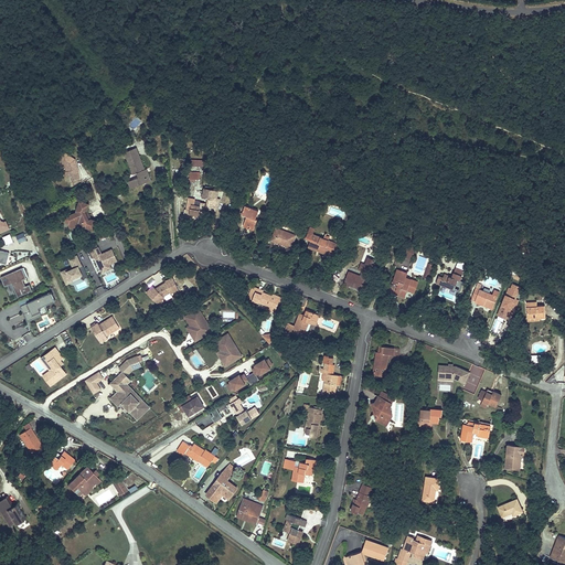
[(132,181),(135,188),(144,184),(142,181),(147,179),(148,177),(146,170),(144,171),(136,149),(128,152),(129,158),(126,159),(132,176),(137,174),(138,179),(132,181)]
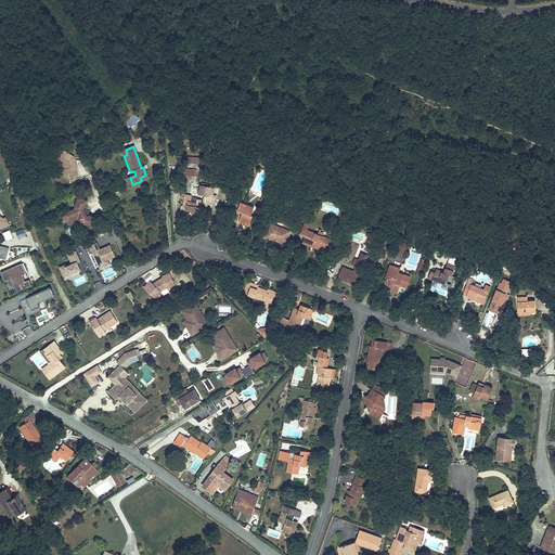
[(62,150),(56,160),(63,165),(64,169),(67,168),(68,173),(69,178),(78,176),(75,162),(73,162),(73,159),(74,157),(62,150)]
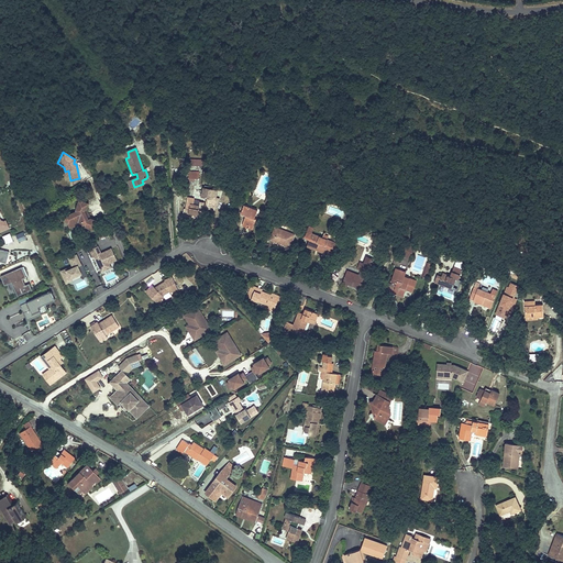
[(257,191),(266,195),(272,177),(263,175),(257,191)]
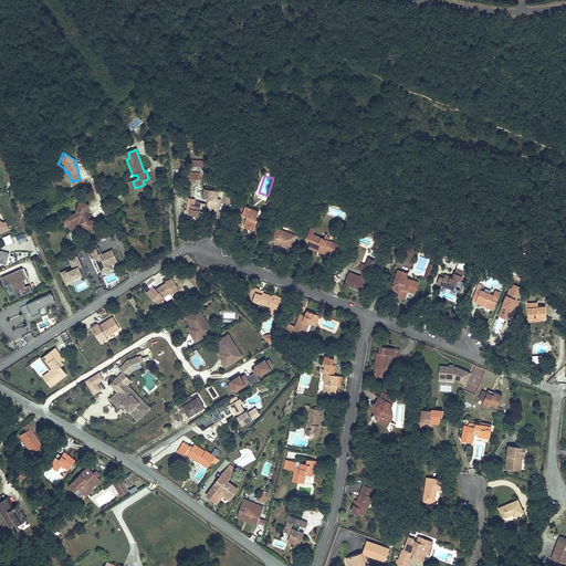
[(222,194),(209,190),(207,199),(212,200),(215,200),(212,210),(221,212),(224,202),(220,201),(222,194)]
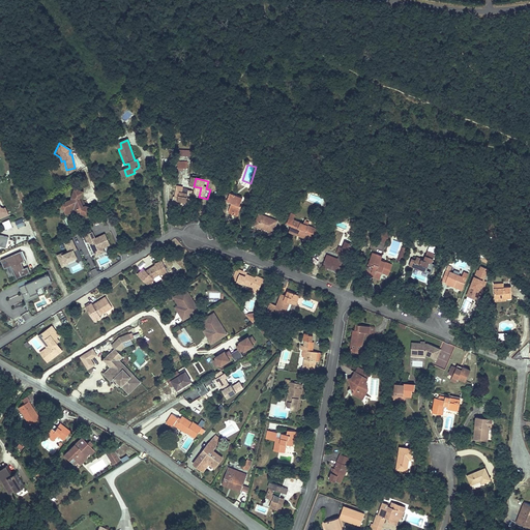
[(194,200),(196,193),(192,192),(192,190),(186,189),(186,188),(180,187),(178,198),(177,198),(177,202),(177,203),(178,203),(178,204),(186,205),(186,203),(189,203),(190,199),(194,200)]
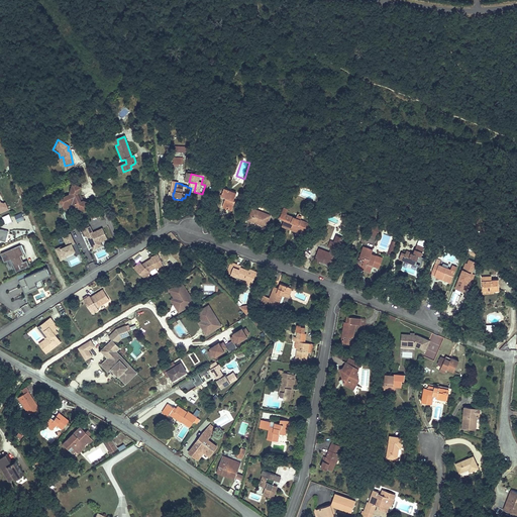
[(69,202),(71,207),(75,205),(76,208),(85,211),(88,204),(82,201),(79,193),(81,188),(73,185),(70,194),(70,195),(60,200),(62,205),(69,202)]
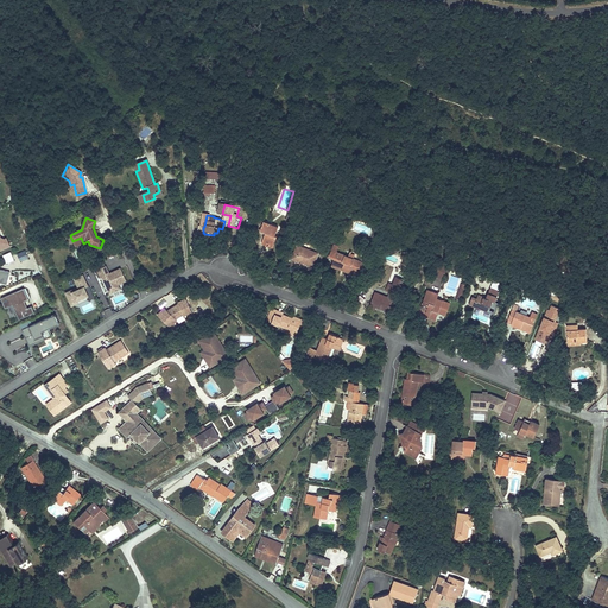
[(265,233),(268,225),(261,222),(259,230),(265,233)]
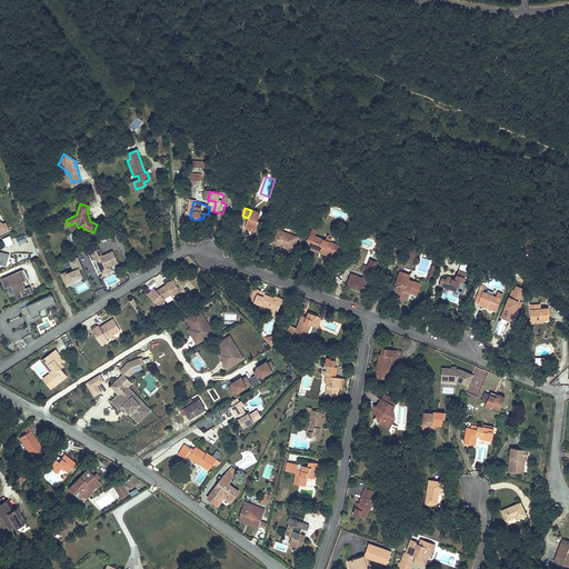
[(259,235),(262,223),(261,222),(263,216),(251,210),(248,218),(252,219),(251,222),(250,222),(248,230),(259,235)]
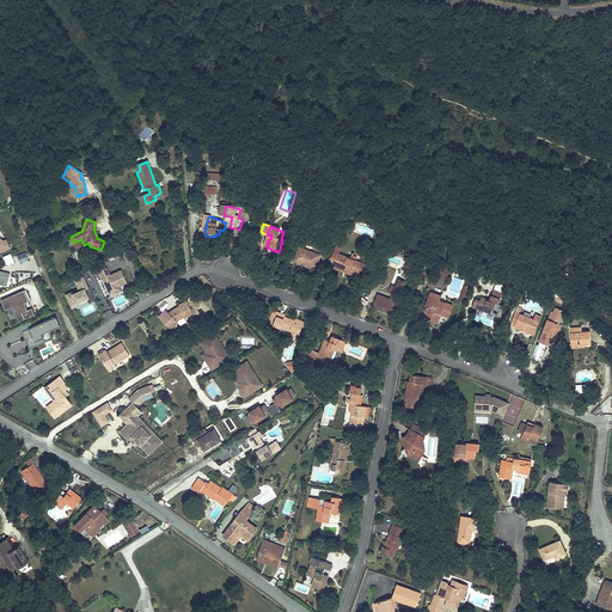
[(80,249),(74,252),(81,267),(86,263),(80,249)]
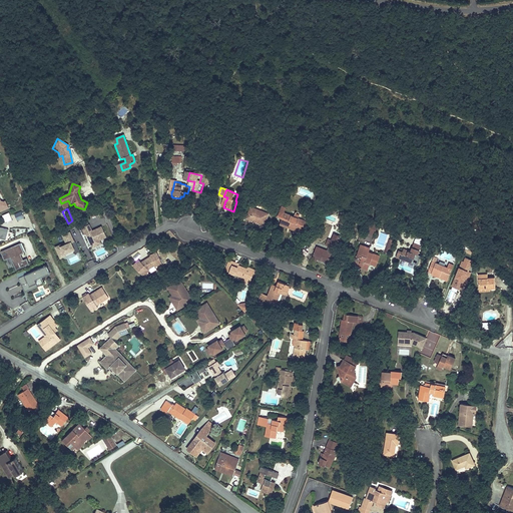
[(271,217),(253,210),(249,220),(267,227),(271,217)]
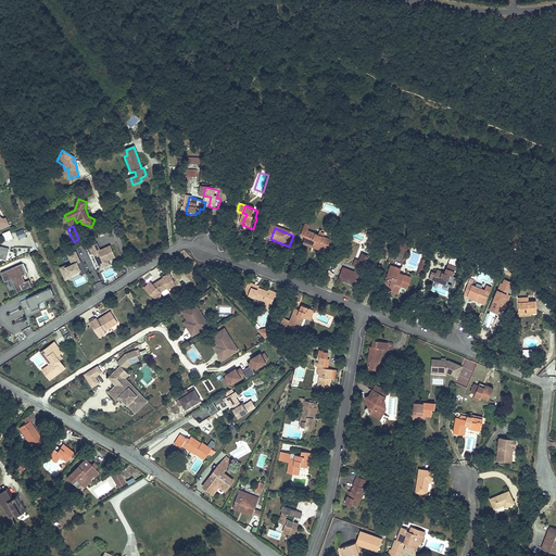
[(26,237),(23,230),(16,234),(20,239),(26,237)]
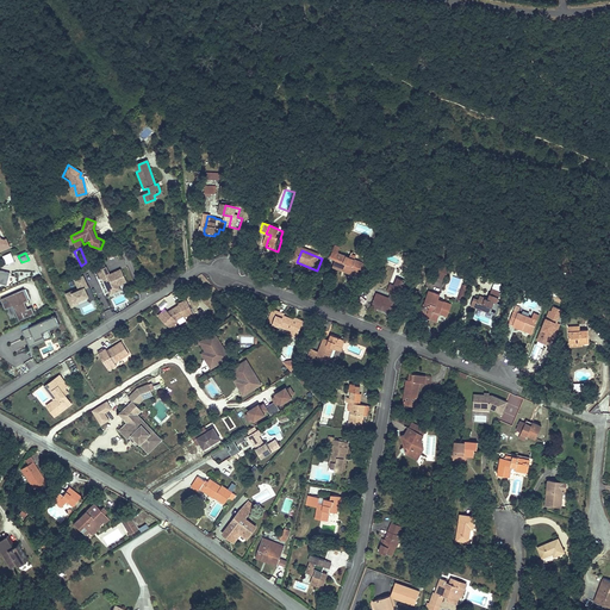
[(13,261),(11,254),(4,257),(6,265),(13,261)]
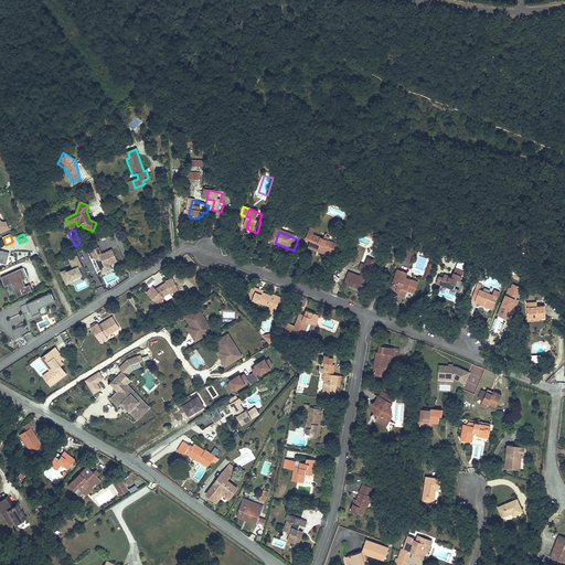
[(318,238),(313,251),(323,255),(324,253),(334,257),(339,247),(318,238)]
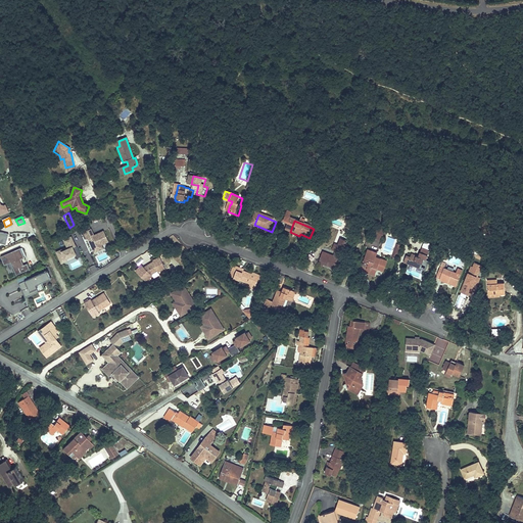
[(107,242),(102,232),(93,236),(90,229),(83,233),(86,239),(87,239),(93,251),(98,249),(97,247),(100,245),(107,242)]
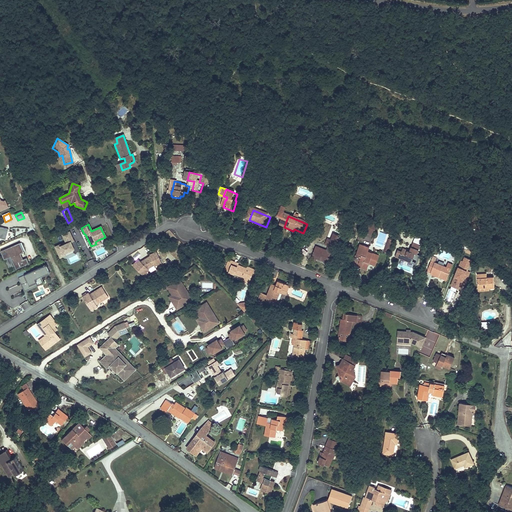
[(106,224),(102,226),(107,237),(112,235),(106,224)]
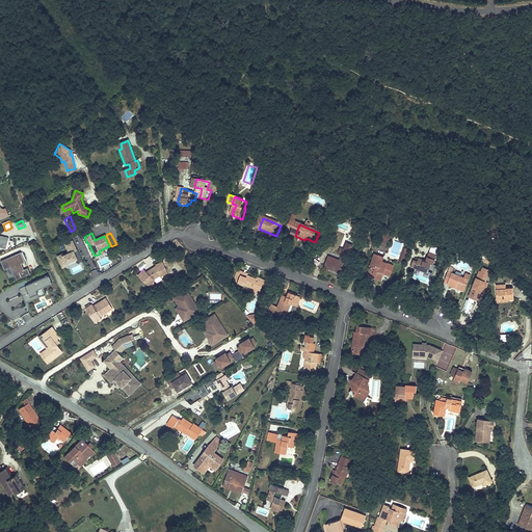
[(396,237),(389,234),(384,244),(392,247),(396,237)]
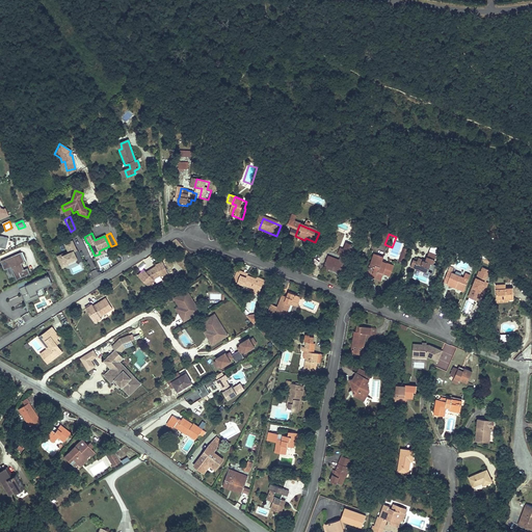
[(65,264),(80,258),(78,253),(77,254),(76,250),(72,242),(64,245),(68,251),(69,251),(70,254),(62,257),(62,255),(57,257),(61,268),(67,266),(65,264)]
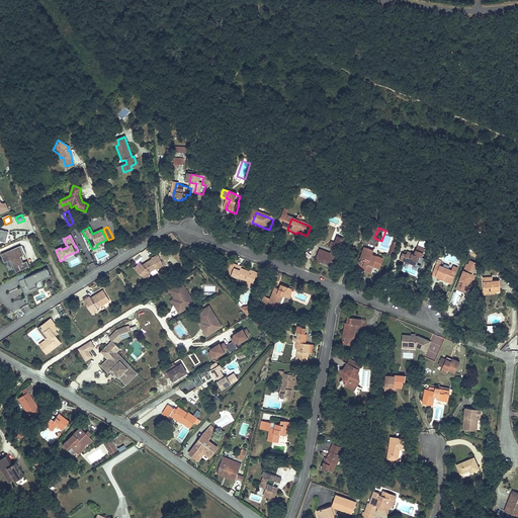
[(319,263),(333,269),(335,265),(338,266),(347,243),(340,240),(333,257),(323,253),(319,263)]
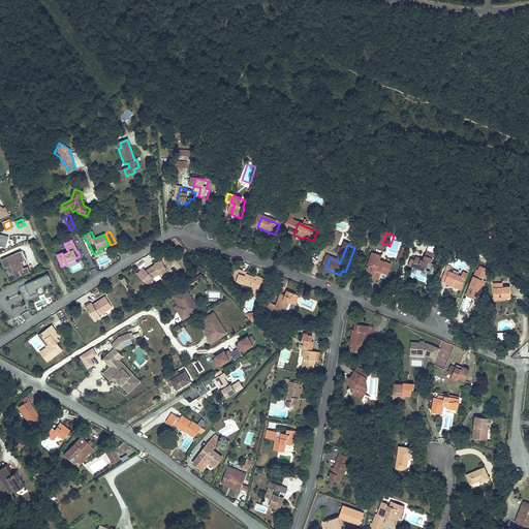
[(401,246),(397,258),(401,259),(406,248),(401,246)]
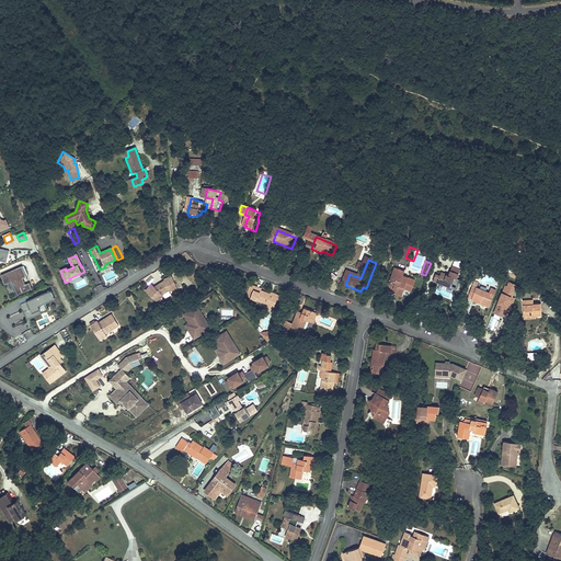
[(26,292),(21,279),(23,278),(26,277),(22,266),(0,276),(4,285),(11,282),(18,295),(26,292)]
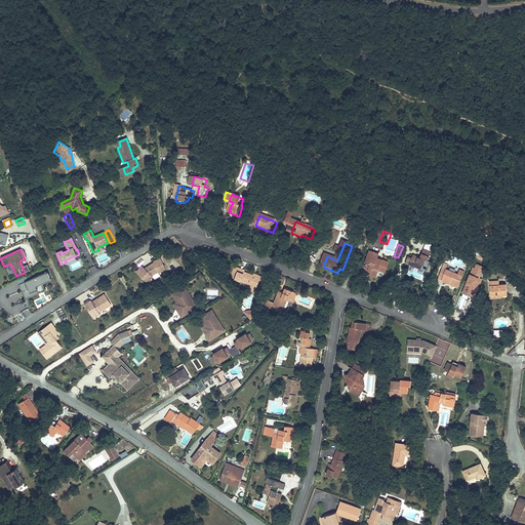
[(402,257),(401,257),(398,265),(402,266),(407,253),(405,252),(402,257)]
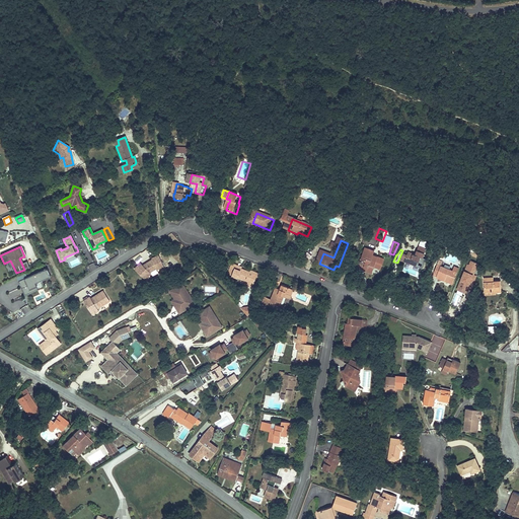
[(367,250),(359,271),(374,277),(377,271),(383,274),(387,265),(375,260),(377,254),(367,250)]
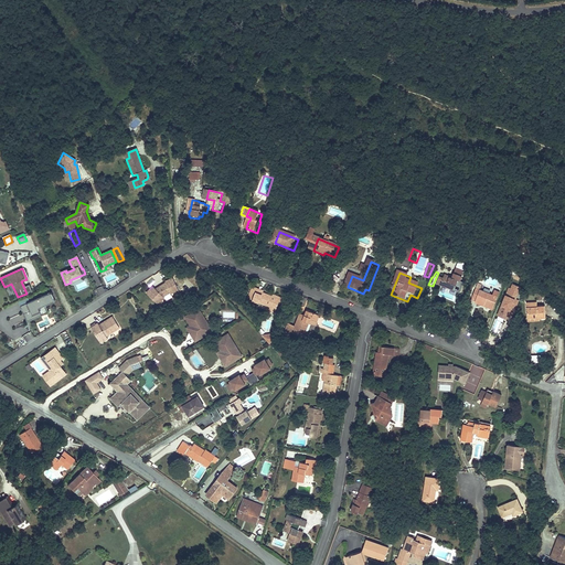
[(443,283),(439,289),(456,296),(460,285),(462,286),(467,276),(459,273),(455,283),(447,280),(446,284),(443,283)]
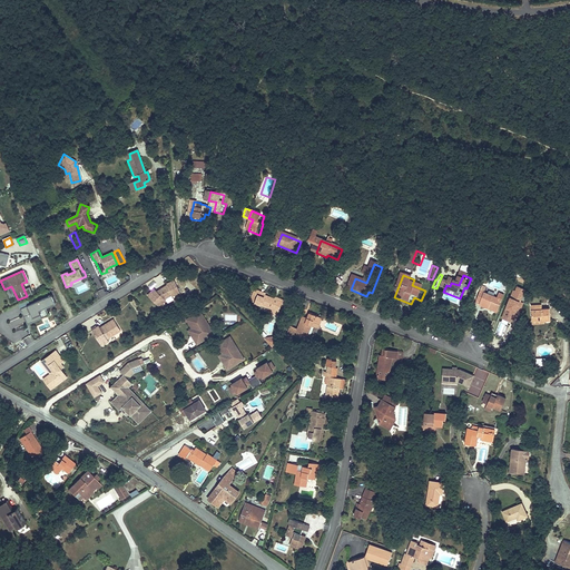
[(154,290),(147,296),(158,307),(164,302),(164,301),(170,296),(172,296),(173,296),(179,294),(174,282),(166,285),(167,286),(159,291),(160,292),(157,293),(156,293),(154,290)]
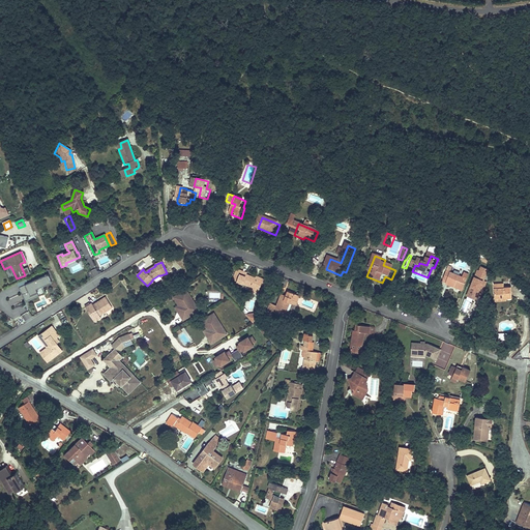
[(30,273),(27,267),(24,269),(22,263),(20,264),(25,275),(30,273)]
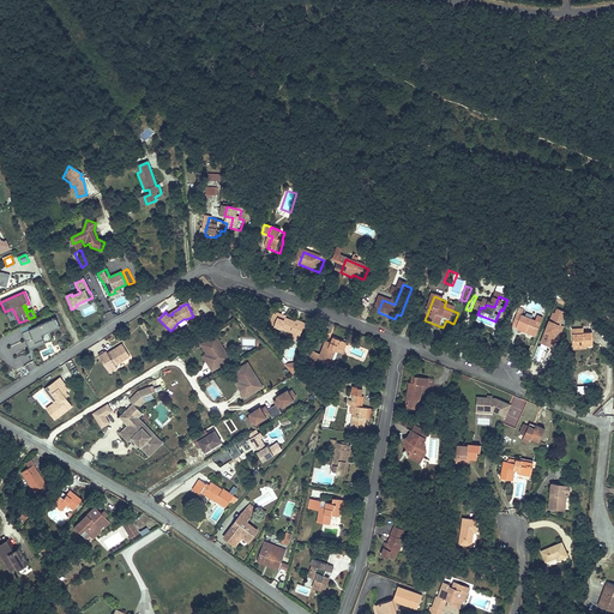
[(85,315),(95,311),(92,305),(82,309),(85,315)]
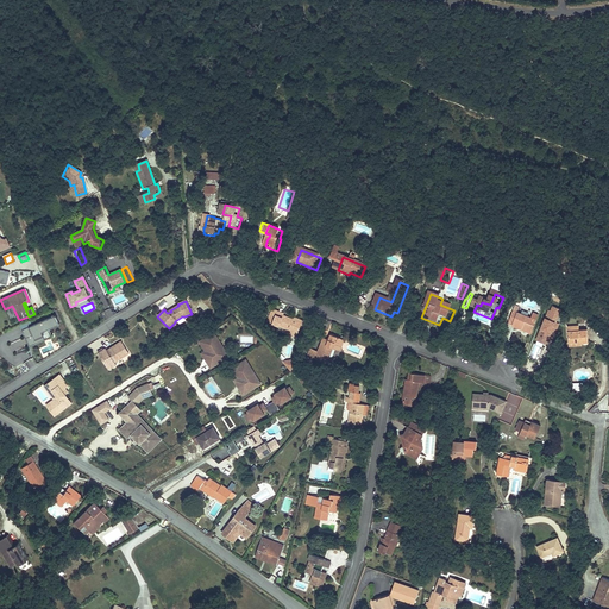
[(550,303),(537,340),(546,344),(548,340),(552,341),(556,331),(553,331),(562,308),(550,303)]
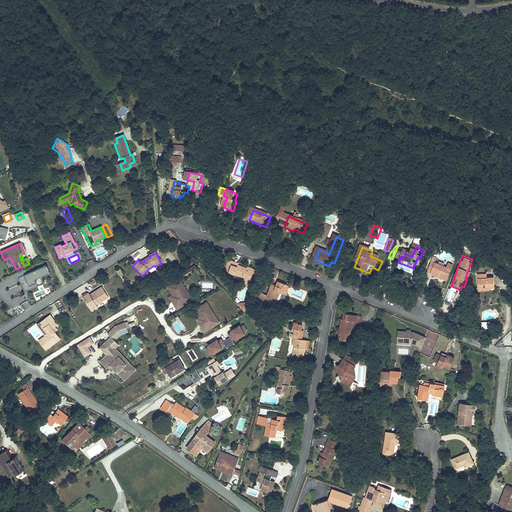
[(38,285),(35,279),(40,276),(49,272),(46,265),(25,275),(26,278),(24,279),(25,282),(22,284),(25,291),(38,285)]
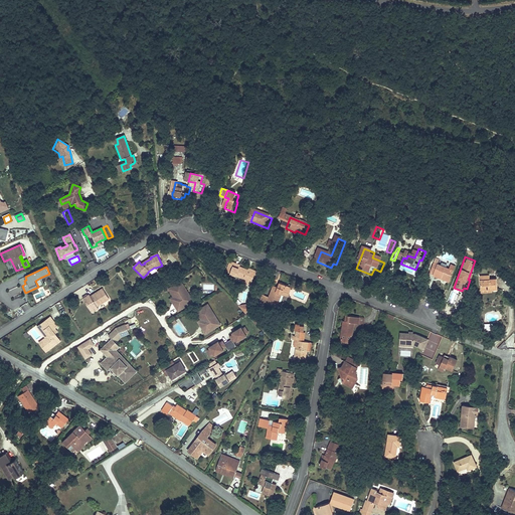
[(230,268),(227,275),(249,283),(252,276),(245,274),(245,272),(237,269),(236,270),(230,268)]
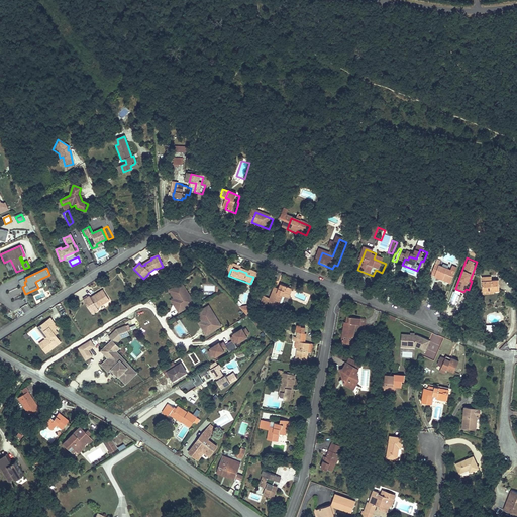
[(435,282),(446,286),(446,284),(453,287),(456,278),(437,270),(433,279),(436,280),(435,282)]
